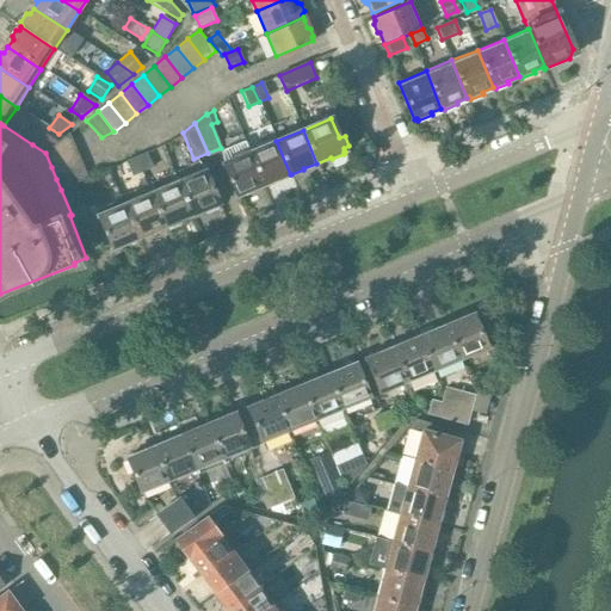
[(41,131),(32,144),(45,153),(57,142),(41,131)]
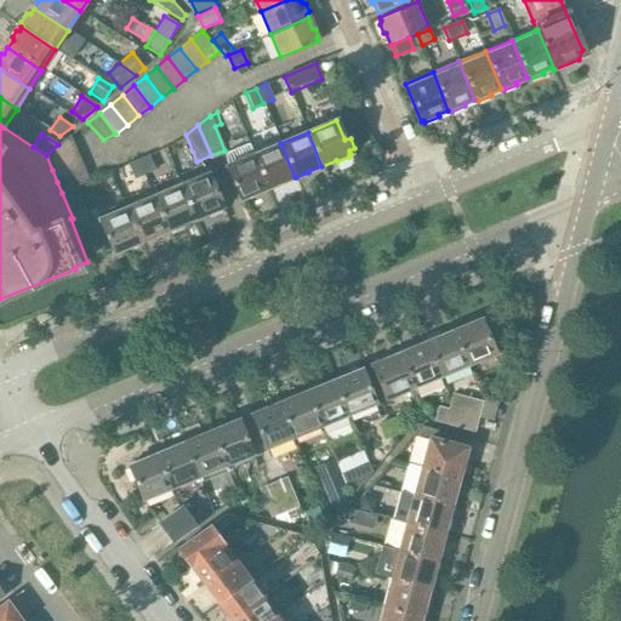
[(52,170),(77,159),(68,138),(46,155),(52,170)]
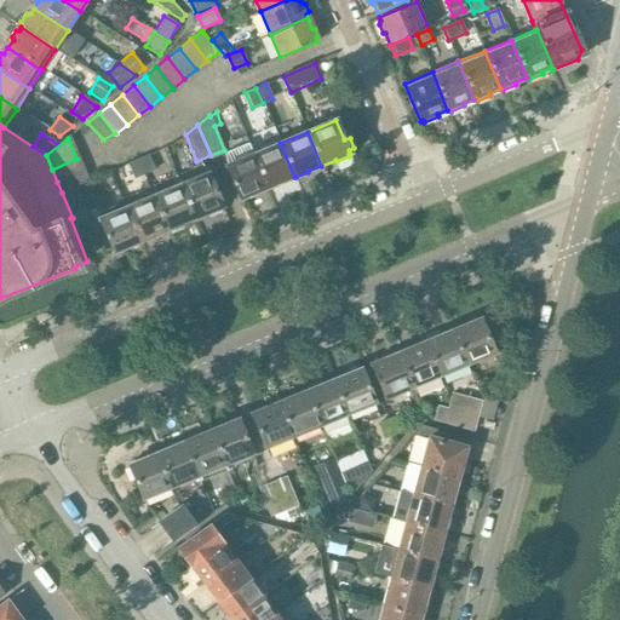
[(253,155),(268,188),(282,182),(282,183),(293,178),(293,177),(294,177),(280,143),(253,155)]
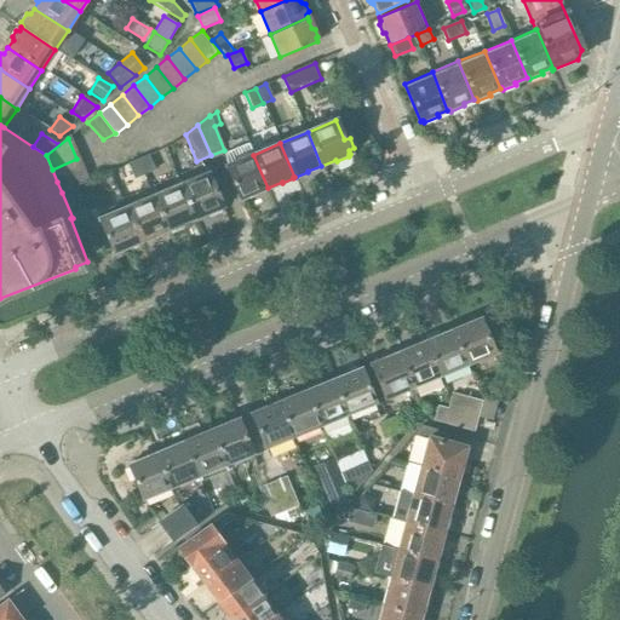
[(247,144),(225,153),(225,166),(240,200),(242,199),(257,194),(256,193),(268,188),(253,155),(252,155),(247,144)]
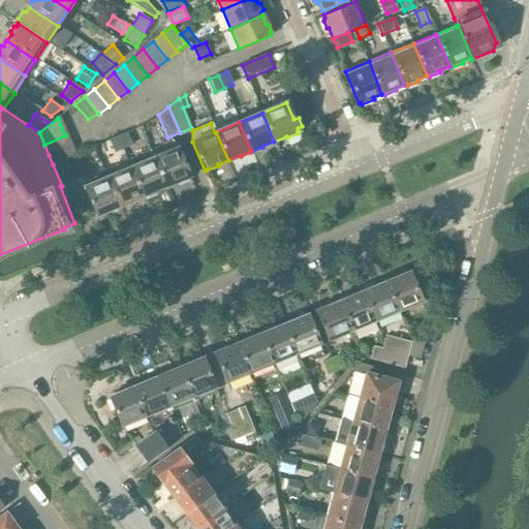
[(131,146),(126,132),(117,136),(122,150),(131,146)]
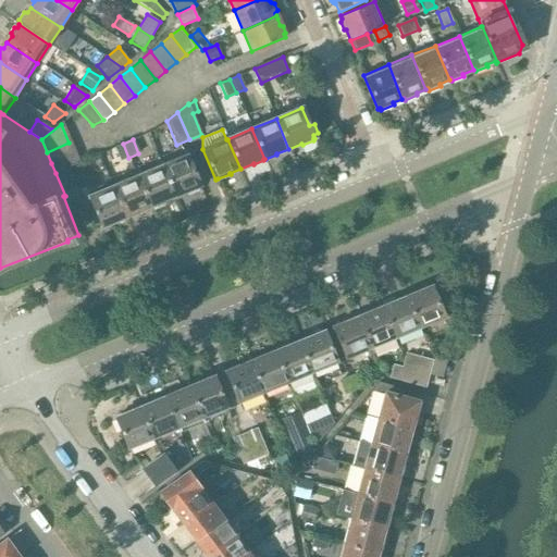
[(69,143),(47,152),(51,163),(74,153),(69,143)]
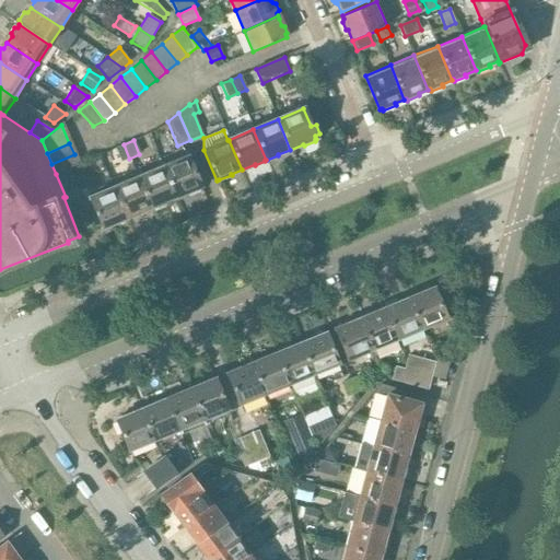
[(115,148),(120,162),(129,159),(124,144),(115,148)]
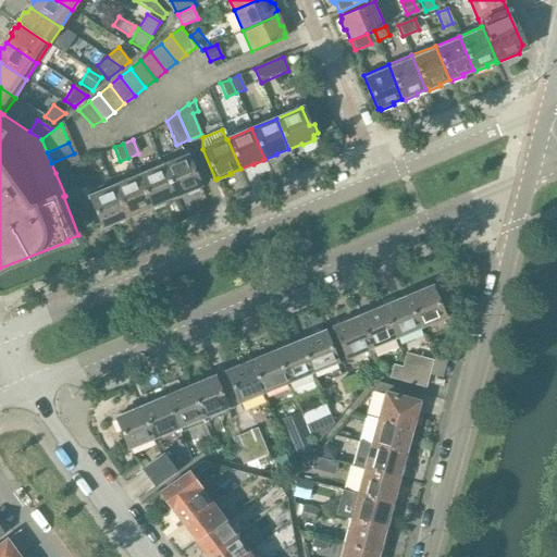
[(74,153),(51,163),(56,173),(67,168),(77,163),(74,153)]
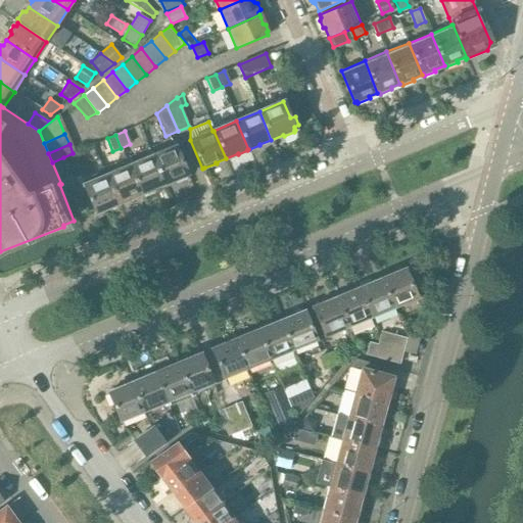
[(151,156),(163,184),(176,179),(176,180),(186,176),(186,175),(187,174),(176,146),(151,156)]
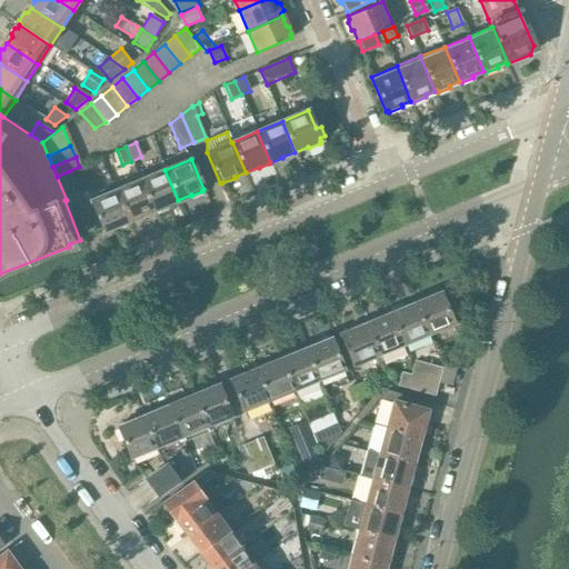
[(165,170),(140,180),(153,211),(155,210),(156,211),(167,207),(167,206),(178,200),(165,170)]
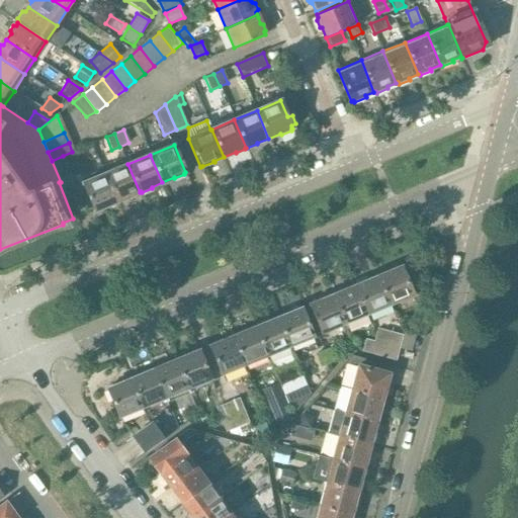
[(72,178),(63,156),(52,161),(61,182),(72,178)]
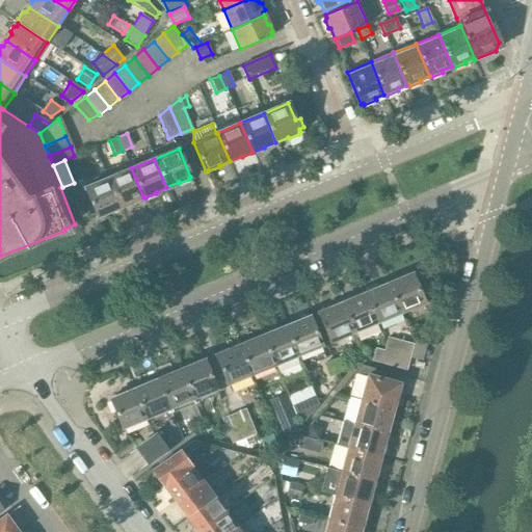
[(131,168),(108,178),(121,207),(132,203),(133,203),(143,198),(143,197),(131,168)]
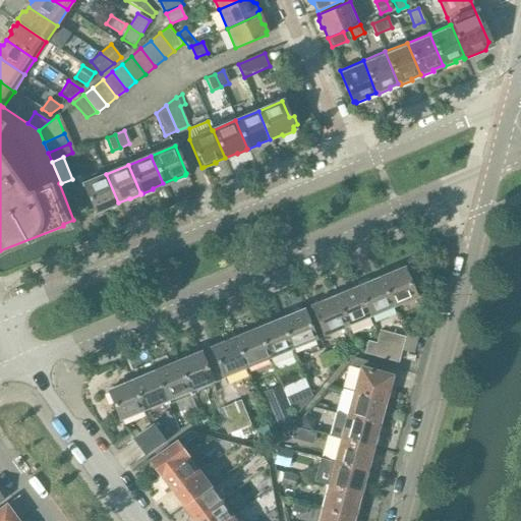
[(118,203),(106,174),(82,184),(90,200),(85,203),(90,212),(94,210),(95,213),(97,212),(97,213),(108,208),(118,203)]
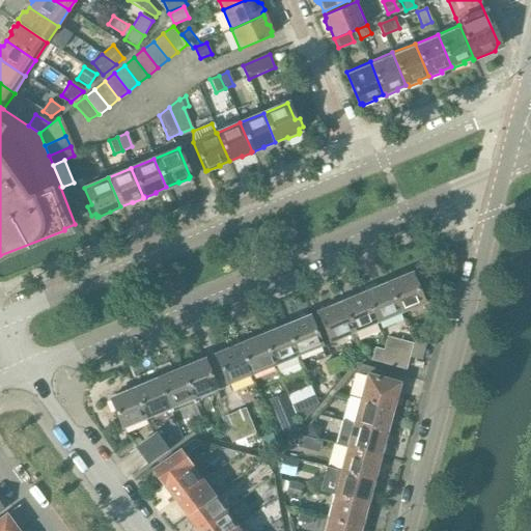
[(398,279),(387,284),(399,313),(423,303),(416,285),(421,283),(417,275),(413,276),(412,274),(410,275),(409,274),(398,278),(398,279)]
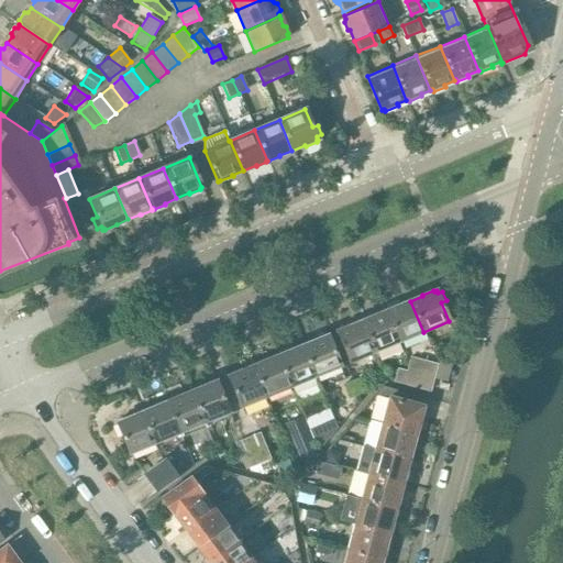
[(399,342),(423,332),(410,301),(399,306),(399,305),(387,310),(387,311),(386,311),(399,342)]
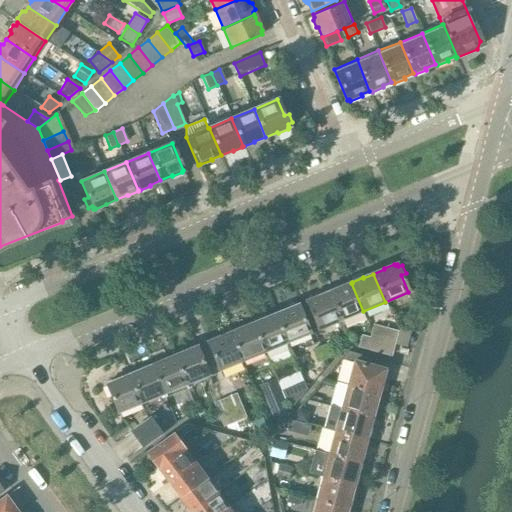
[(340,320),(363,311),(351,283),(350,282),(339,287),(340,288),(329,292),(340,320)]
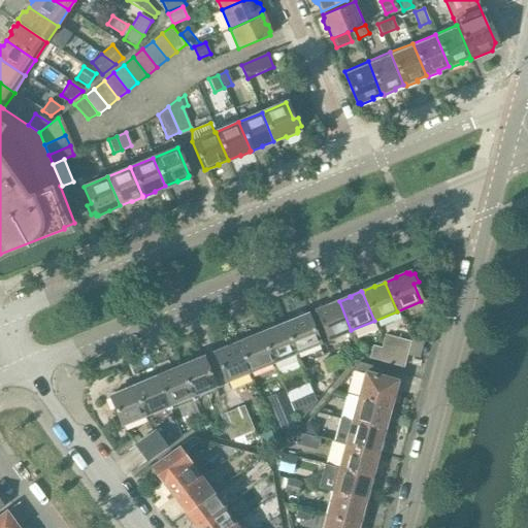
[(339,301),(331,305),(329,305),(318,309),(319,310),(317,311),(328,340),(351,330),(339,301)]
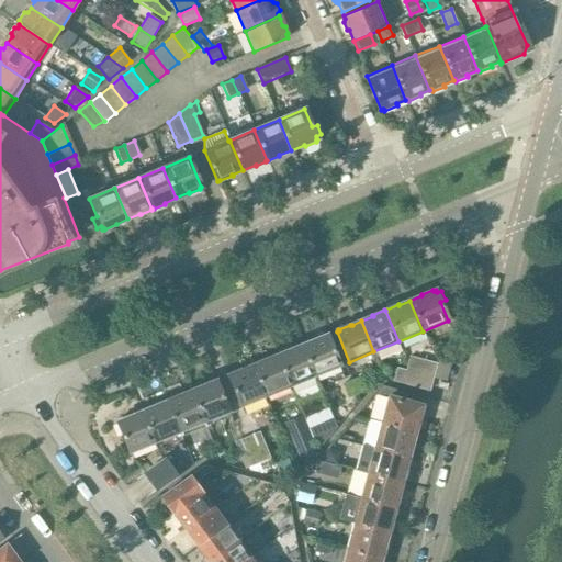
[(313,341),(301,346),(314,377),(339,366),(327,335),(325,336),(325,335),(313,340),(313,341)]
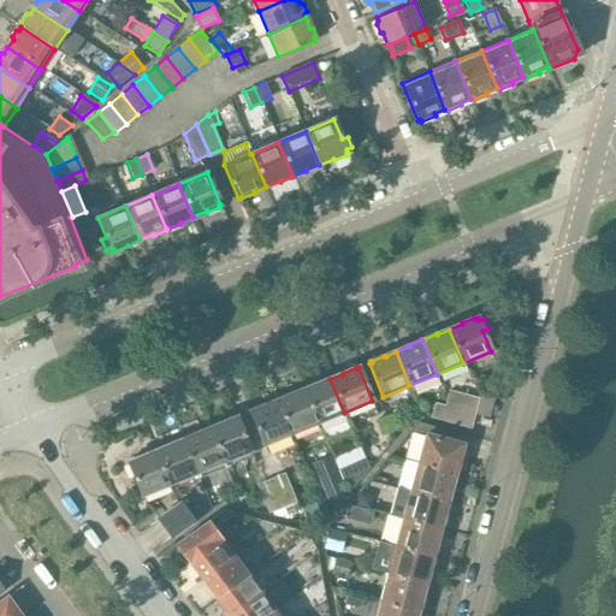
[(330,379),(321,383),(318,384),(318,383),(303,389),(304,390),(303,390),(318,424),(344,413),(330,379)]
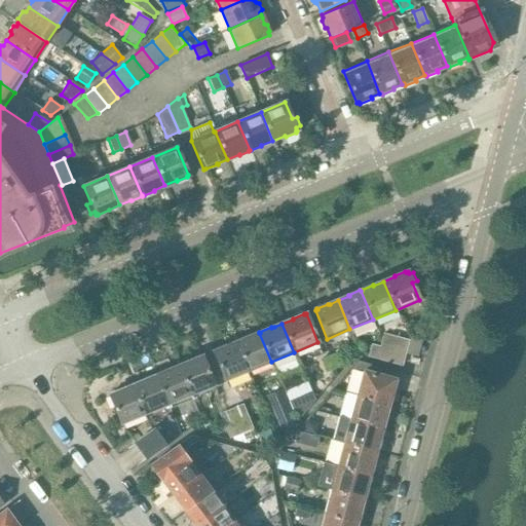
[(248,372),(271,362),(259,333),(258,334),(258,333),(248,337),(249,338),(236,343),(248,372)]
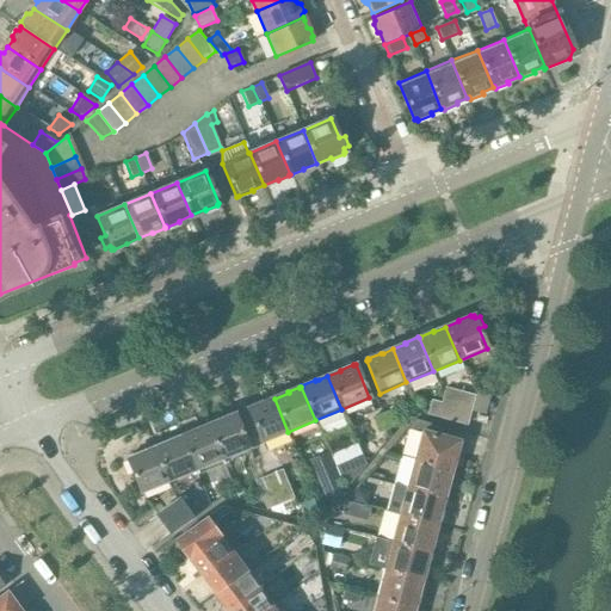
[(443,403),(470,412),(474,397),(446,389),(443,403)]
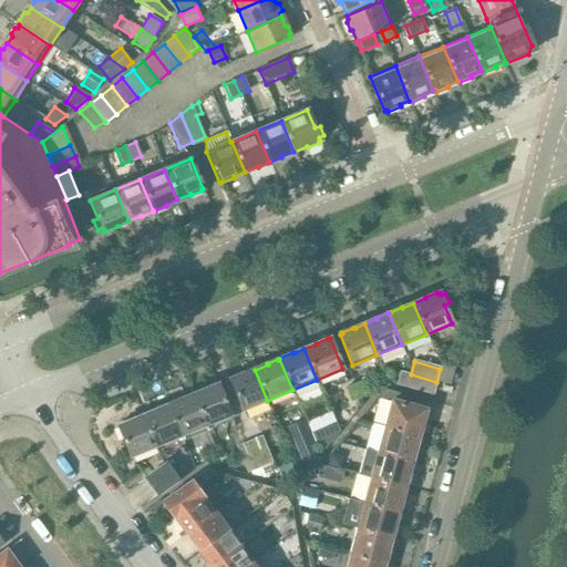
[(255,370),(246,373),(244,374),(243,373),(232,378),(232,379),(230,380),(243,411),(267,401),(255,370)]
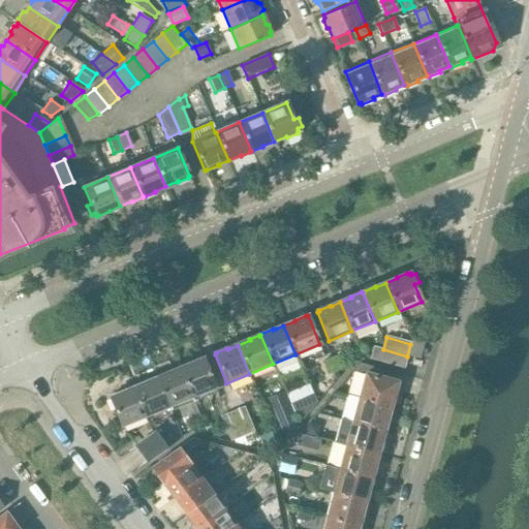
[(379,361),(382,350),(374,348),(371,359),(379,361)]
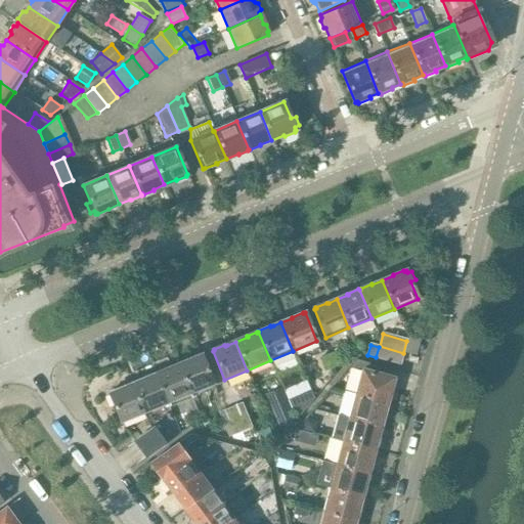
[(376,357),(400,364),(403,353),(380,346),(379,347),(376,357)]
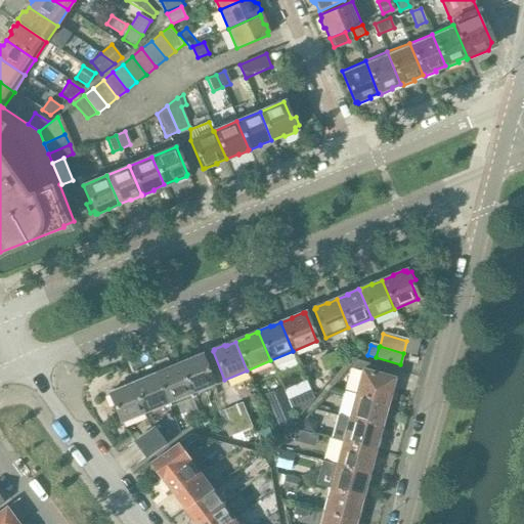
[(341,364),(337,351),(328,355),(333,367),(341,364)]
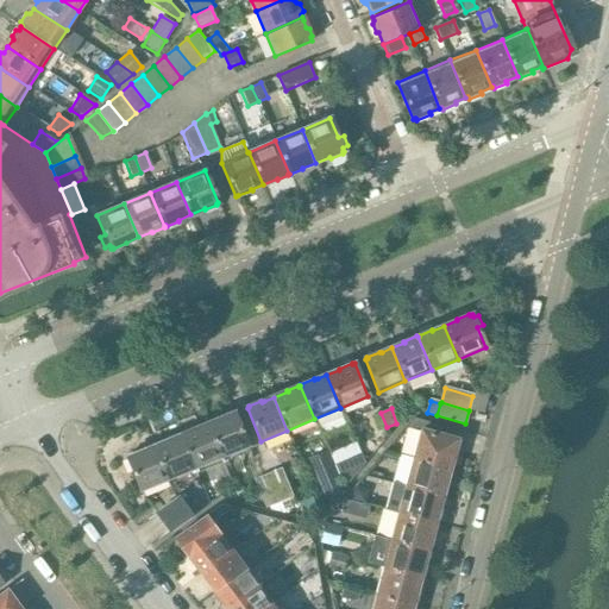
[(219,420),(206,425),(220,458),(248,447),(234,413),(232,414),(231,413),(218,419),(219,420)]
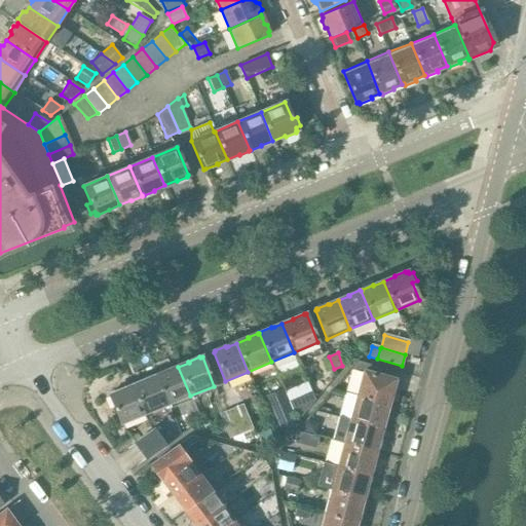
[(325,373),(334,369),(329,357),(320,360),(325,373)]
